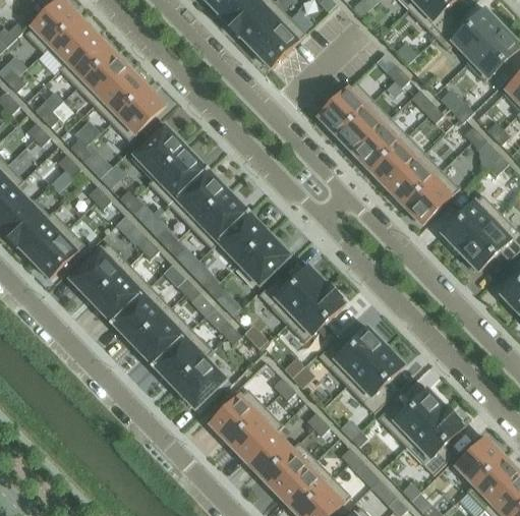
[(43,52),(80,15),(66,0),(60,0),(25,34),(43,52)]
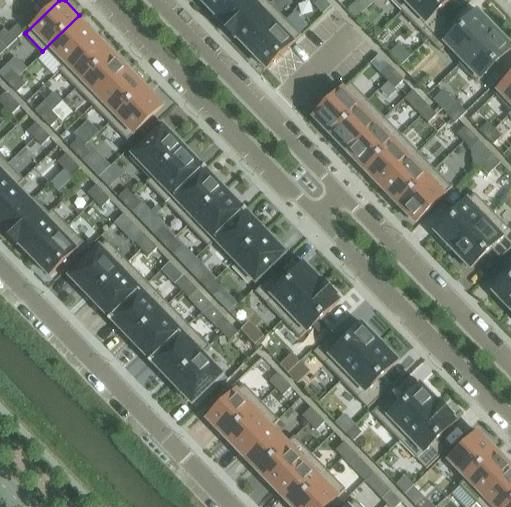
[(43,10),(51,3),(48,0),(36,0),(35,1),(43,10)]
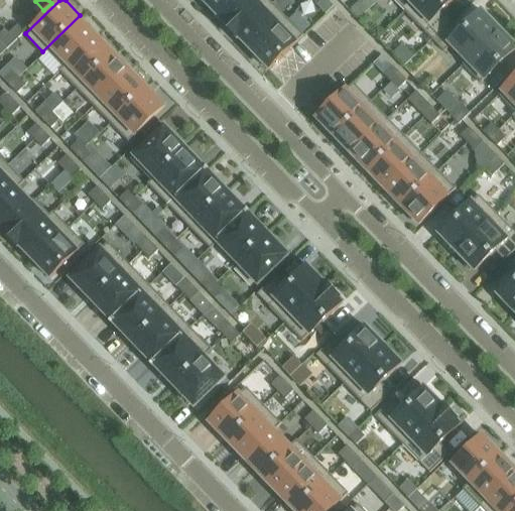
[(222,19),(242,0),(210,0),(207,3),(222,17),(221,18),(222,19)]
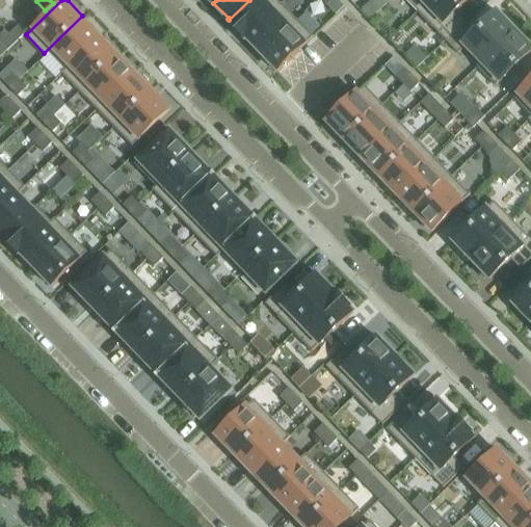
[(244,36),(281,1),(280,0),(249,0),(229,20),(244,36)]
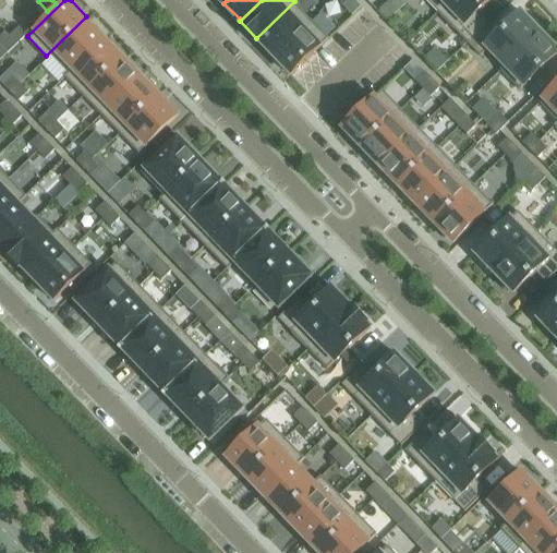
[(428,0),(437,10),(447,0),(428,0)]
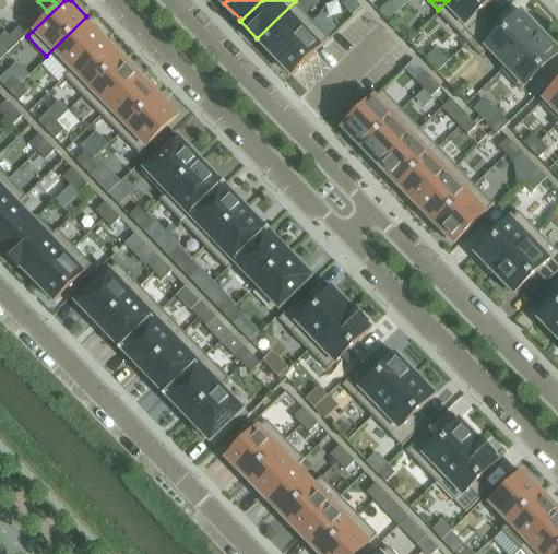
[(448,0),(438,10),(467,40),(489,20),(478,9),(487,0),(448,0)]
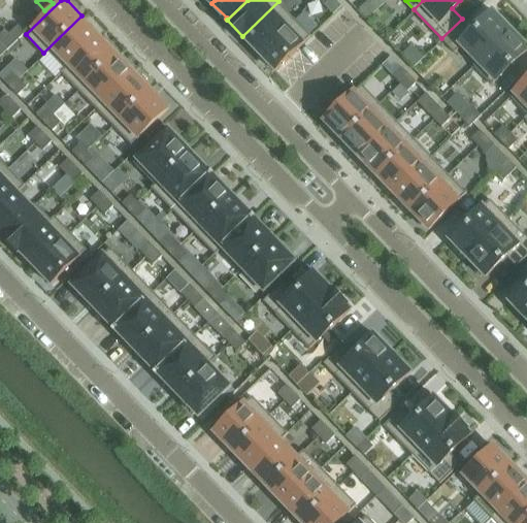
[(259,51),(294,17),(287,8),(278,1),(242,36),(243,37),(243,36),(259,51)]
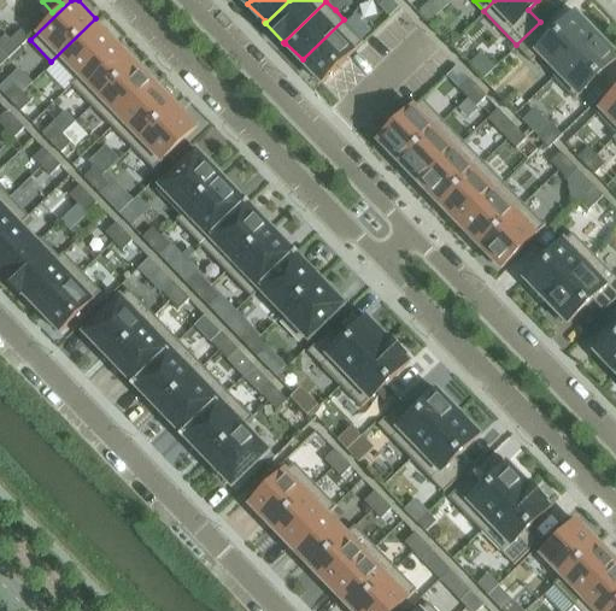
[(424,3),(418,9),(428,19),(435,12),(424,3)]
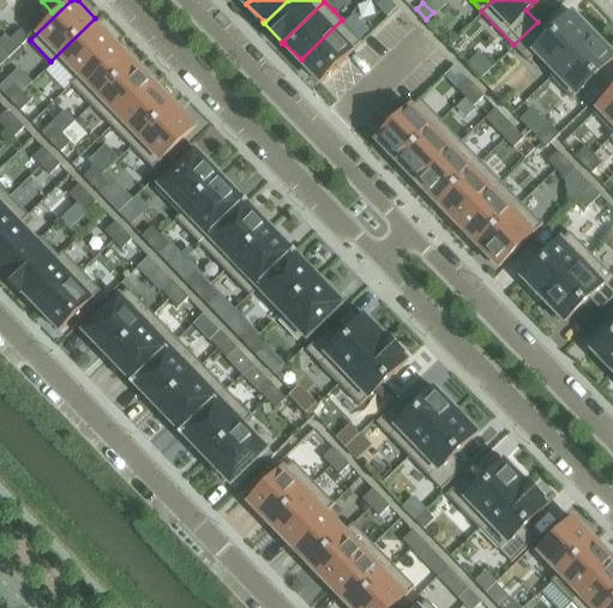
[(538,22),(514,44),(528,59),(536,50),(554,68),(550,73),(551,73),(595,30),(578,13),(577,14),(574,10),(550,34),(538,22)]
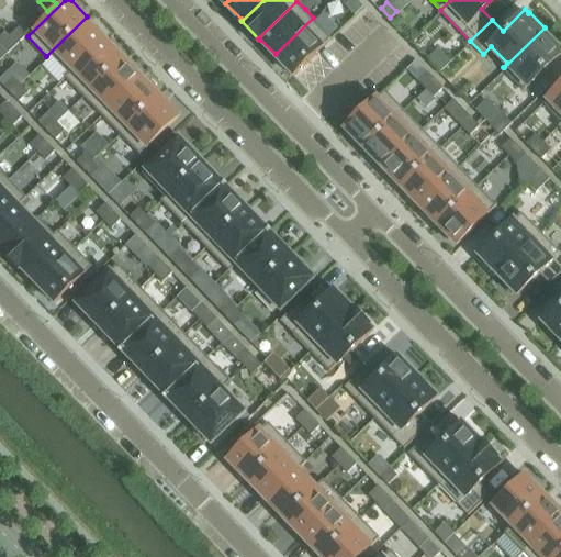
[(65,75),(107,35),(105,34),(104,35),(87,17),(46,56),(47,56),(52,53),(68,70),(64,74),(65,75)]
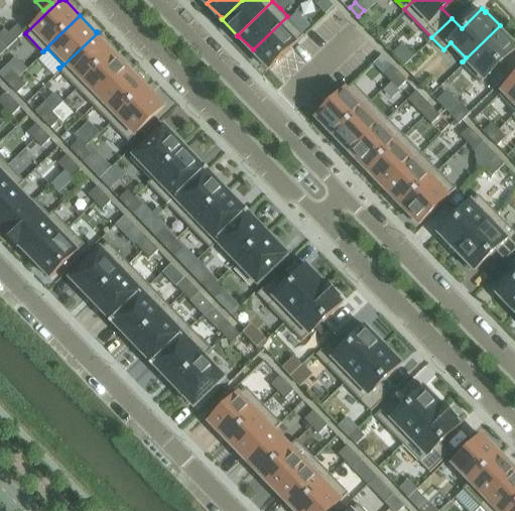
[(268,67),(303,32),(287,16),(253,49),(268,67)]
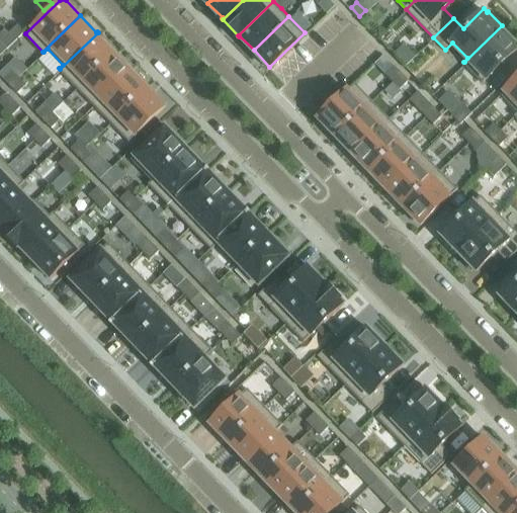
[(17,21),(8,30),(15,37),(24,29),(17,21)]
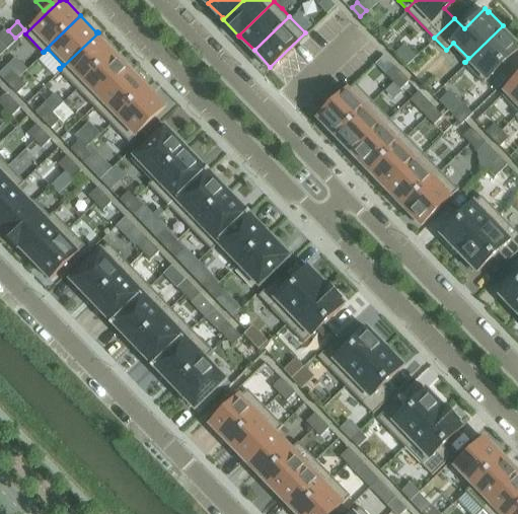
[(504,26),(503,25),(465,62),(483,80),(517,46),(517,43),(503,28),(504,26)]
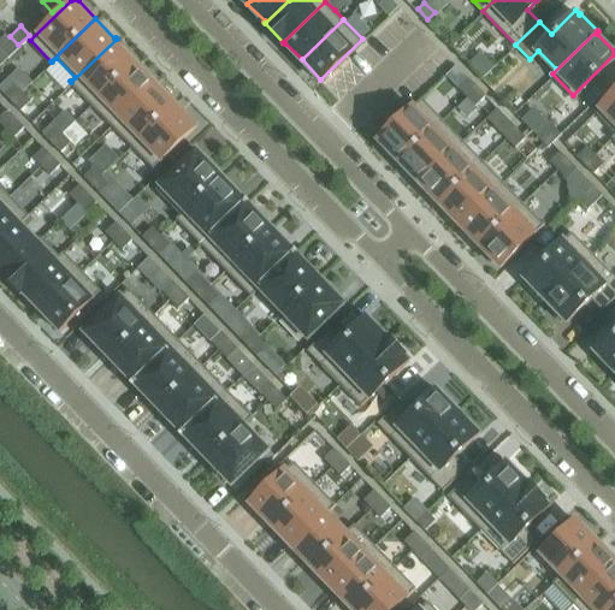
[(0,46),(7,54),(9,55),(18,45),(5,31),(0,35),(0,46)]
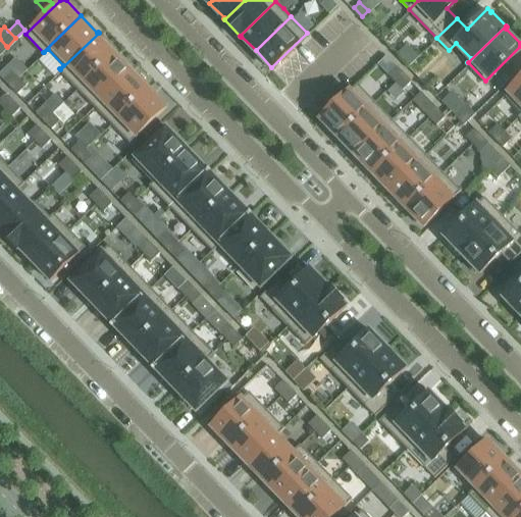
[(77,87),(114,51),(107,44),(108,43),(106,40),(105,40),(101,35),(99,33),(60,69),(77,87)]
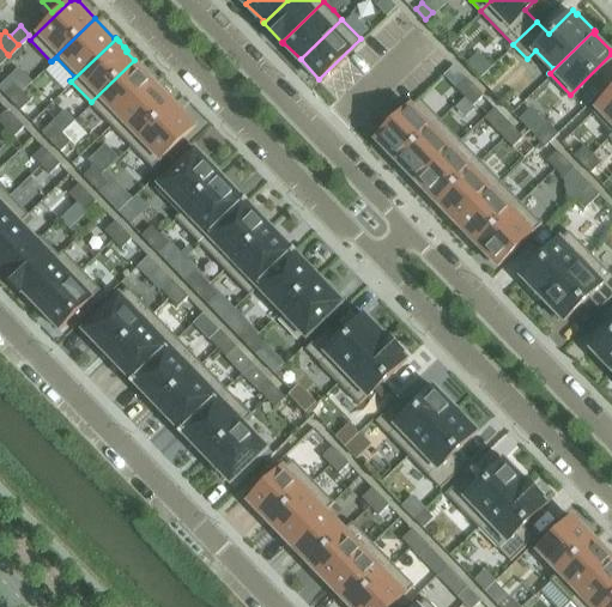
[(110,122),(156,79),(155,78),(153,79),(134,60),(91,102),(110,122)]
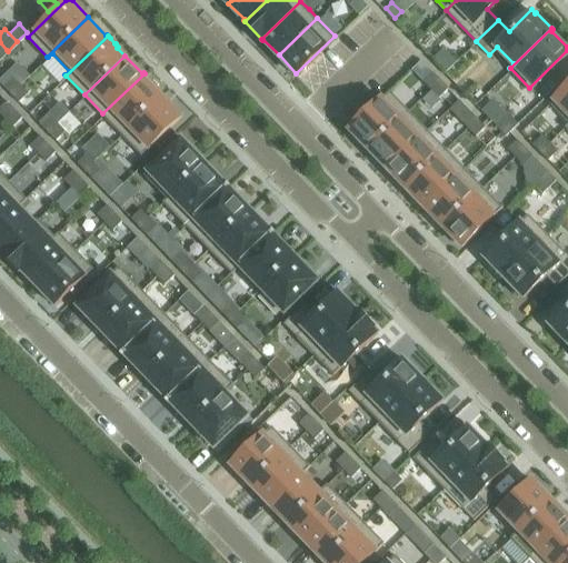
[(430,88),(440,78),(432,70),(422,79),(430,88)]
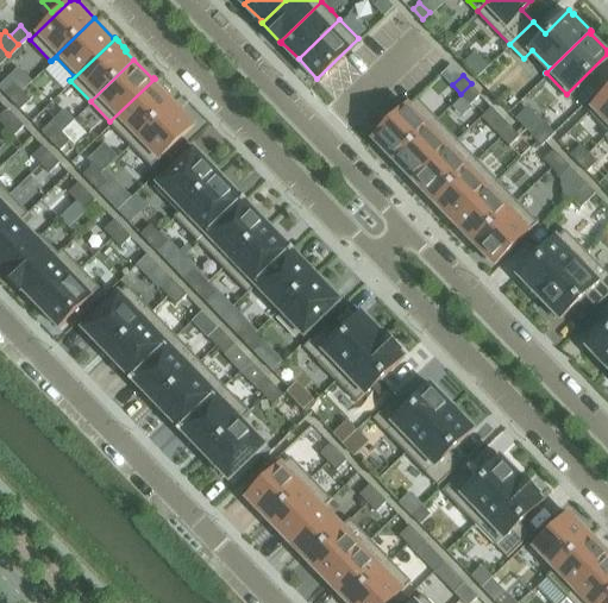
[(130,143),(174,101),(165,92),(167,90),(163,87),(157,82),(157,81),(155,79),(110,121),(130,143)]
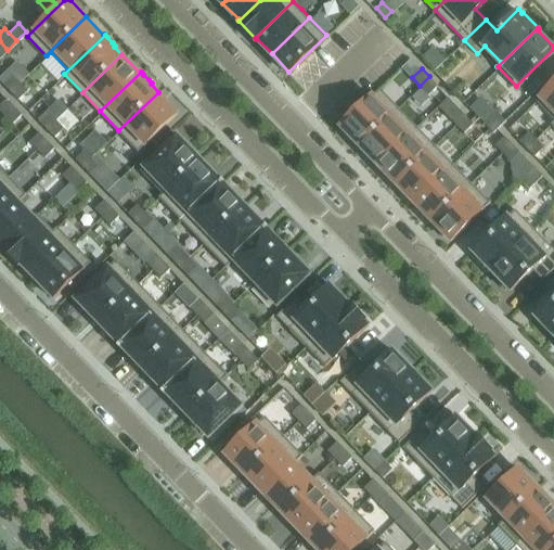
[(3,81),(10,89),(20,80),(12,73),(3,81)]
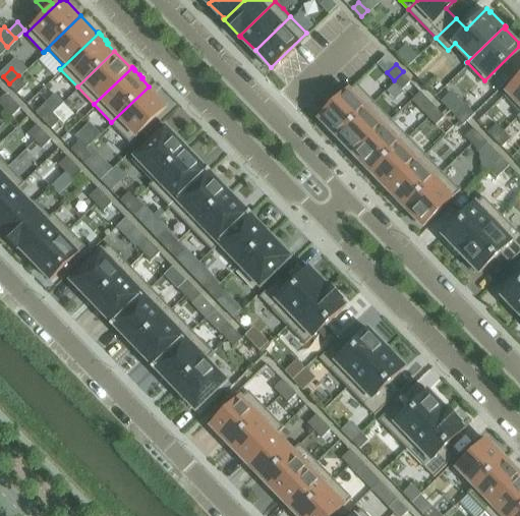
[(403,71),(394,80),(401,88),(410,78),(403,71)]
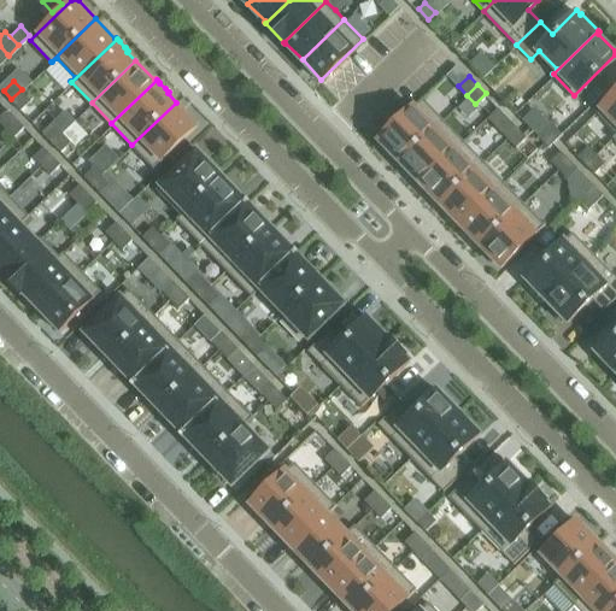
[(30,98),(22,89),(11,99),(19,109),(30,98)]
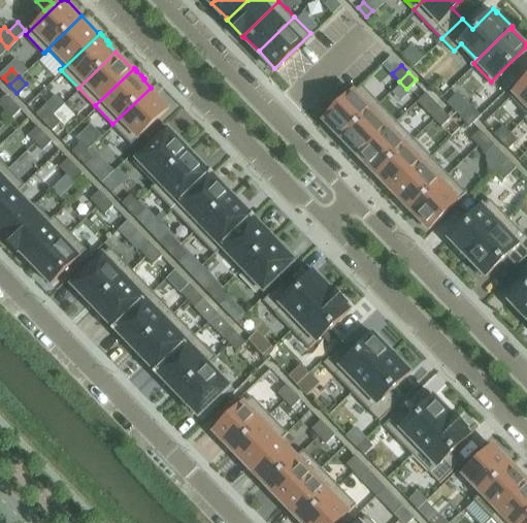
[(525,118),(526,115),(526,77),(509,95),(526,112),(524,116),(525,118)]
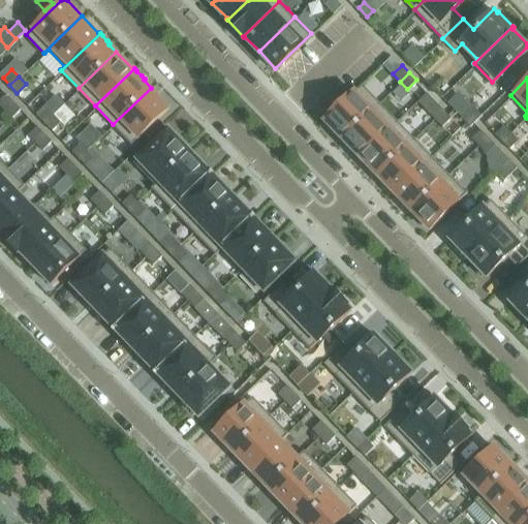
[(342,137),(379,101),(362,83),(324,119),(342,137)]
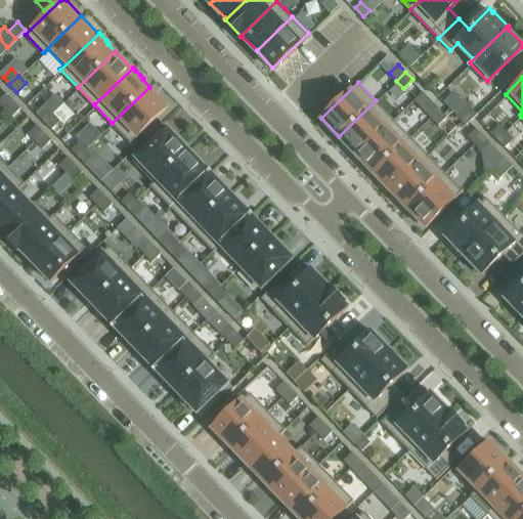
[(146,124),(167,105),(149,87),(112,123),(129,141),(146,124)]
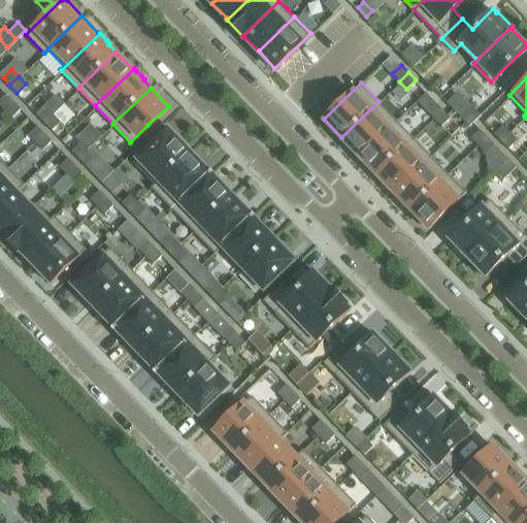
[(0,103),(4,107),(13,99),(6,92),(0,97),(0,103)]
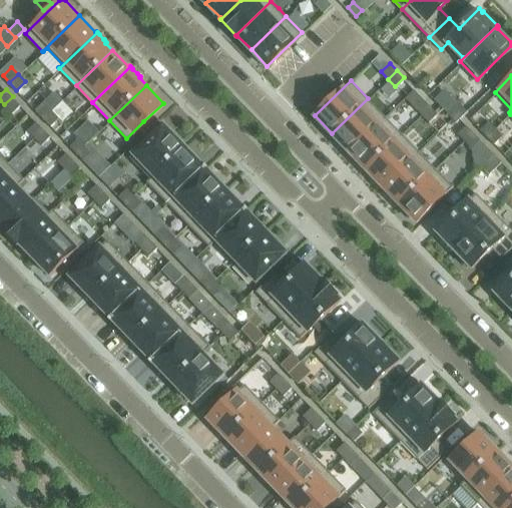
[(4,104),(11,112),(20,103),(13,96),(4,104)]
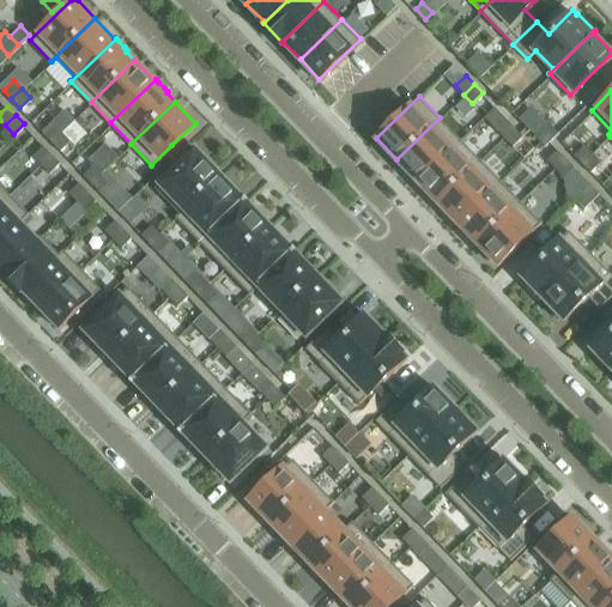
[(414,181),(460,138),(440,117),(397,159),(405,168),(404,169),(414,181)]
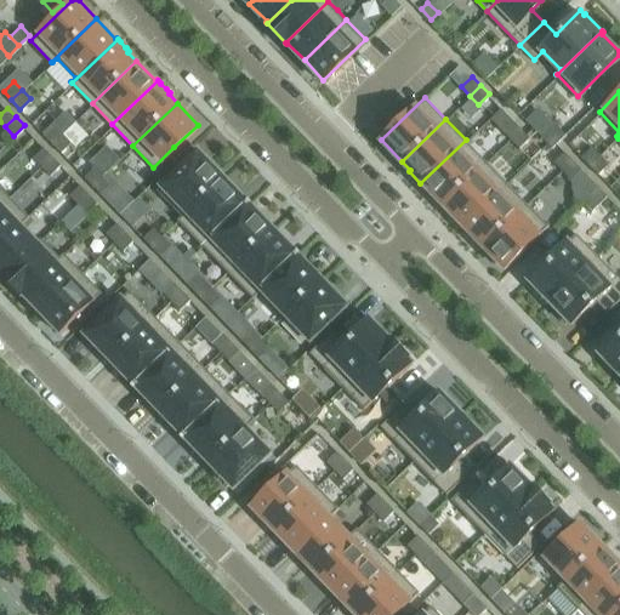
[(511,137),(521,127),(512,119),(502,129),(511,137)]
